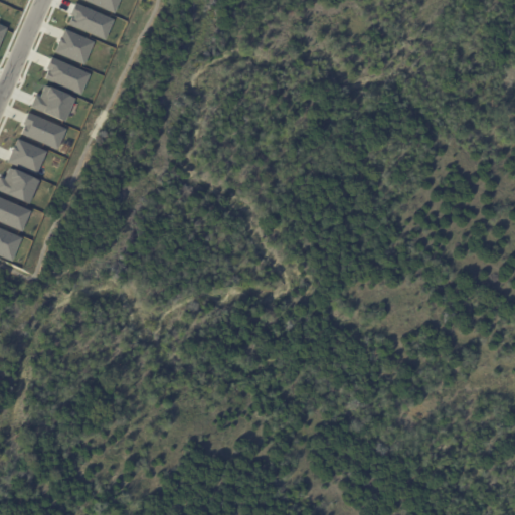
[(118,0),(113,13),(82,0),(118,0)]
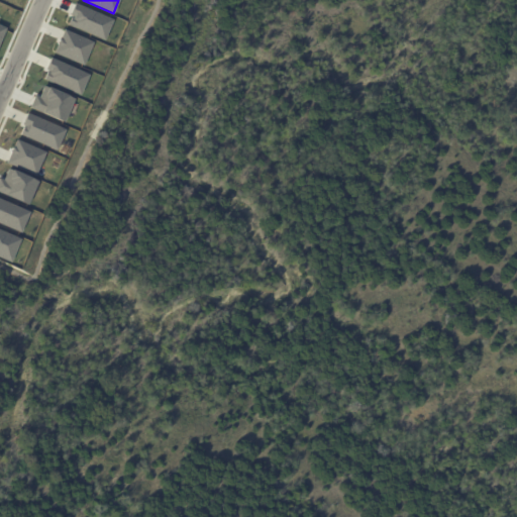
[(75,3),(113,19),(104,40),(67,24),(71,15),(70,14),(75,3)]
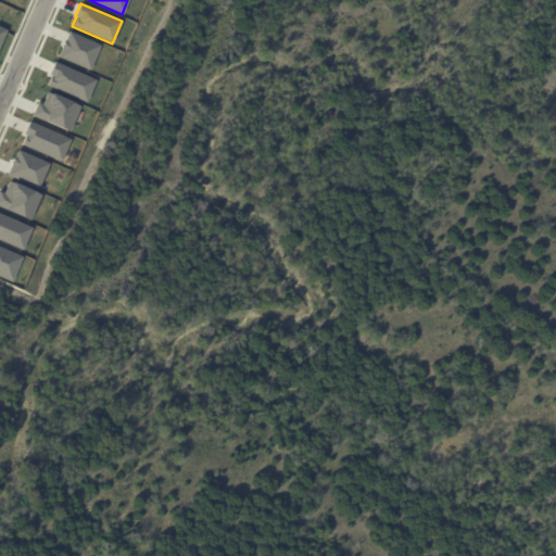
[(68,30),(100,45),(89,70),(58,57),(68,30)]
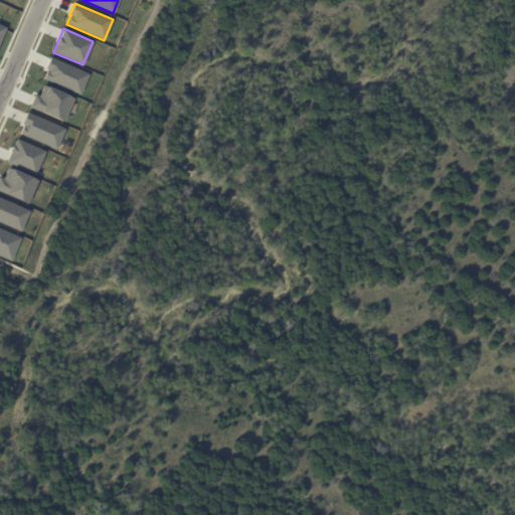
[(50,57),(89,73),(79,95),(43,78),(47,69),(45,68),(50,57)]
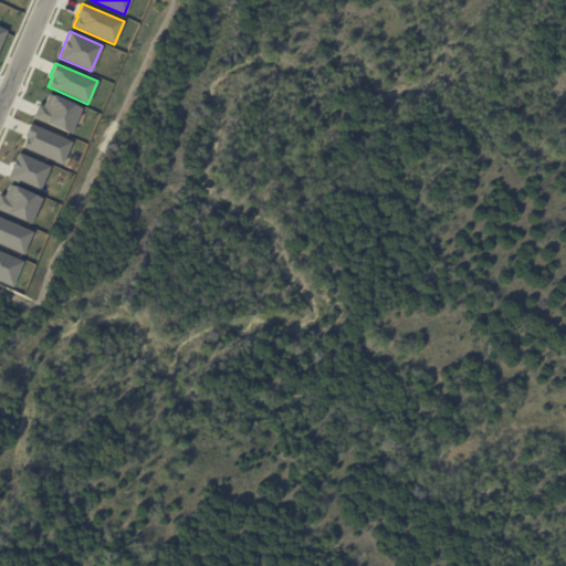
[(48,93),(81,107),(70,134),(32,117),(38,104),(42,106),(48,93)]
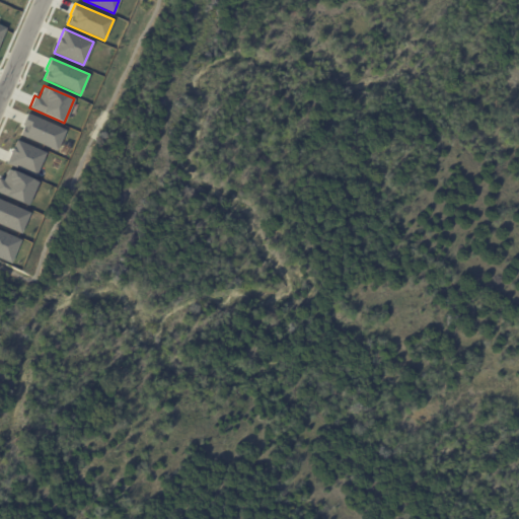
[(26,114),(64,130),(56,150),(19,135),(22,128),(24,128),(24,127),(21,125),(26,114)]
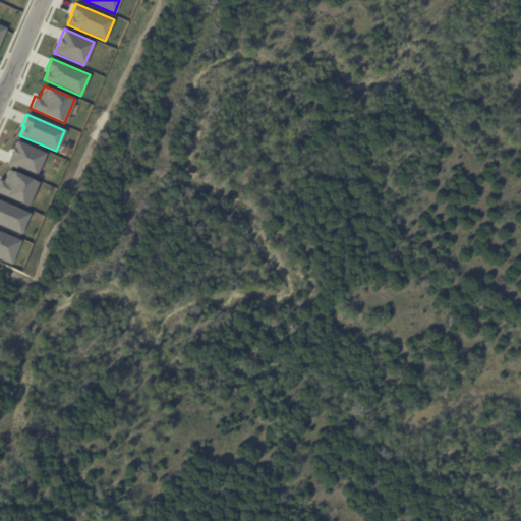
[(35,176),(6,164),(10,154),(9,153),(11,149),(12,149),(16,140),(44,153),(35,176)]
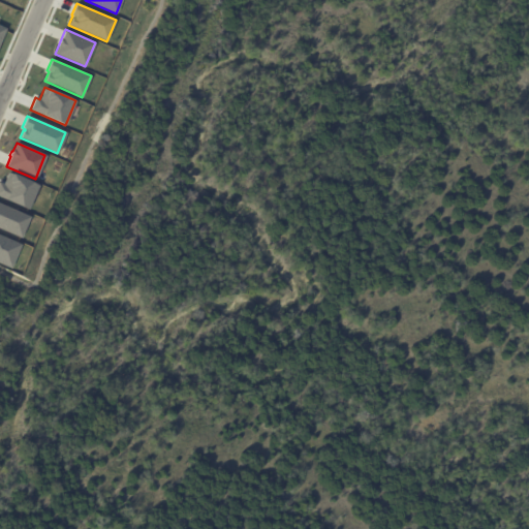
[(0,182),(0,196),(27,209),(37,185),(7,173),(3,184),(0,182)]
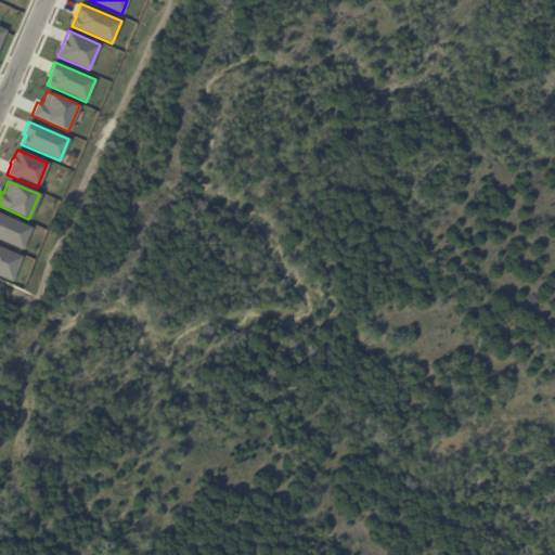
[(0,239),(21,248),(30,228),(0,214),(0,239)]
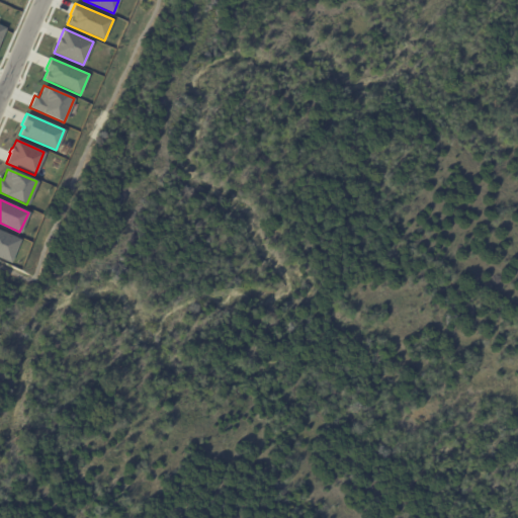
[(0,230),(19,239),(9,263),(0,258),(0,230)]
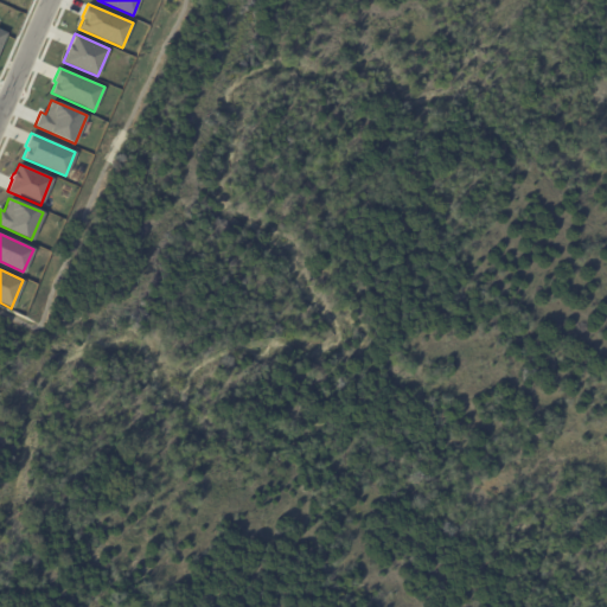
All buildings are outlined.
